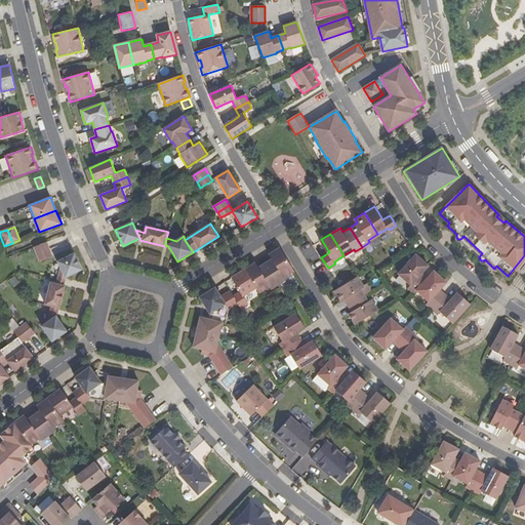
[(50,249),(48,242),(34,247),(37,254),(50,249)]
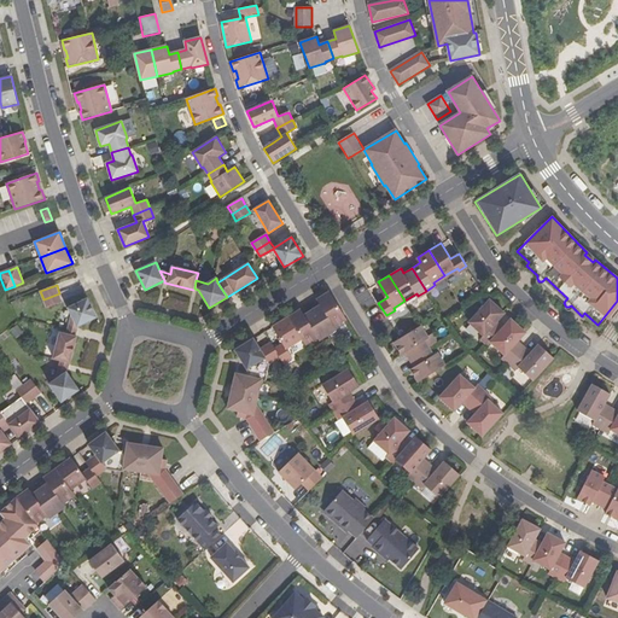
[(348,319),(331,291),(318,299),(321,304),(313,310),(328,334),(337,330),(336,327),(348,319)]
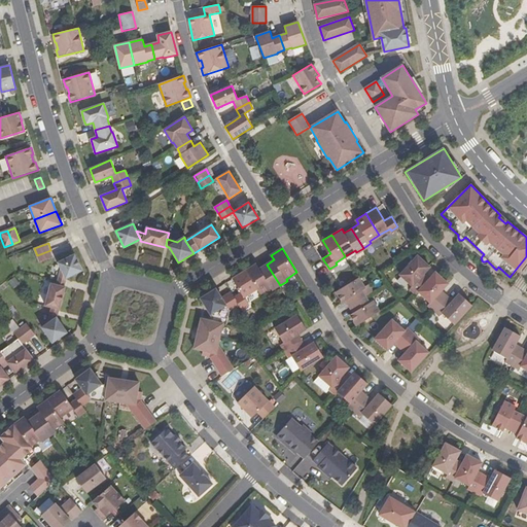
[(40,262),(54,257),(50,250),(37,255),(40,262)]
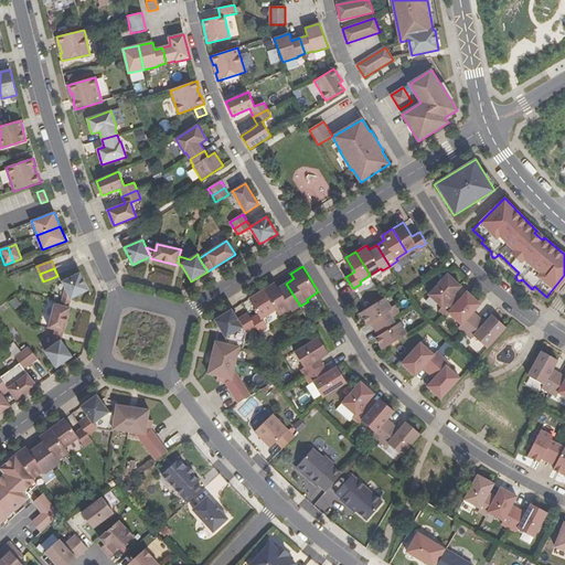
[(72,298),(88,290),(81,273),(63,281),(66,288),(64,301),(71,304),(72,298)]
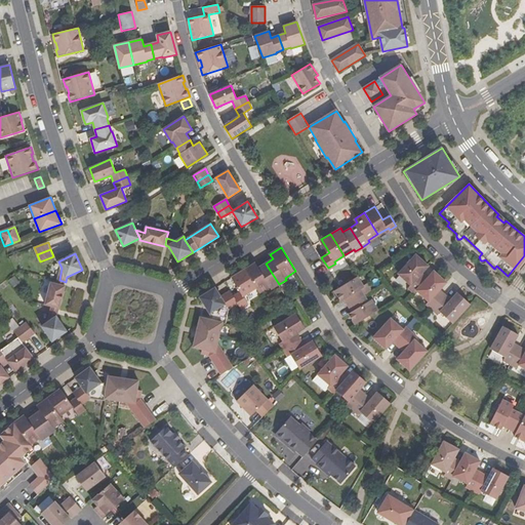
[(416,289),(435,270),(422,258),(415,267),(409,261),(397,275),(402,280),(405,278),(416,289)]
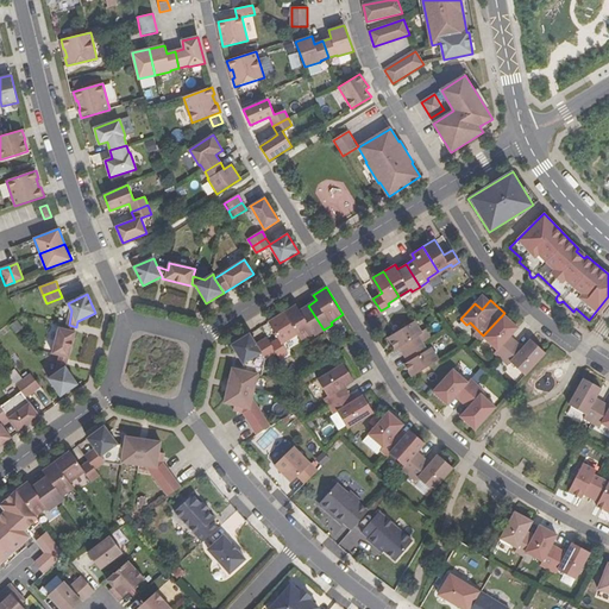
[(324,330),(308,306),(301,311),(297,305),(286,312),(299,334),(302,339),(314,332),(316,334),(324,330)]
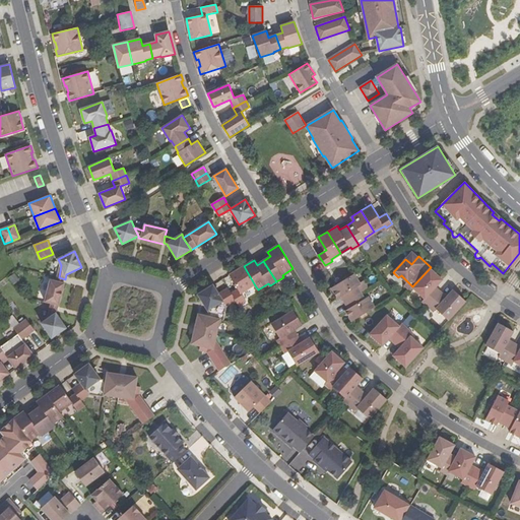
[(255,285),(244,266),(230,275),(236,284),(235,284),(229,288),(237,301),(243,298),(244,297),(242,294),(255,285)]
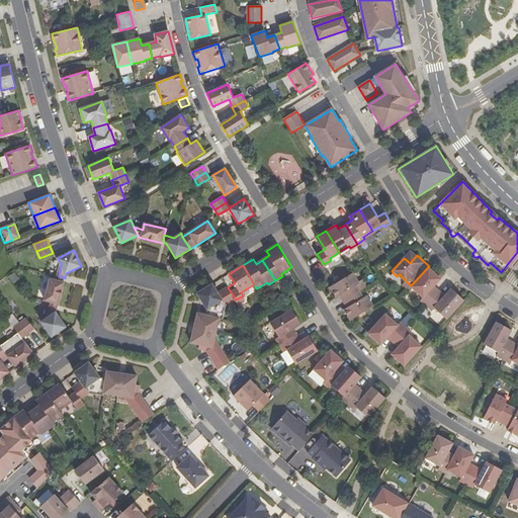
[(434,285),(441,278),(429,266),(411,285),(423,296),(421,298),(427,305),(439,290),(434,285)]
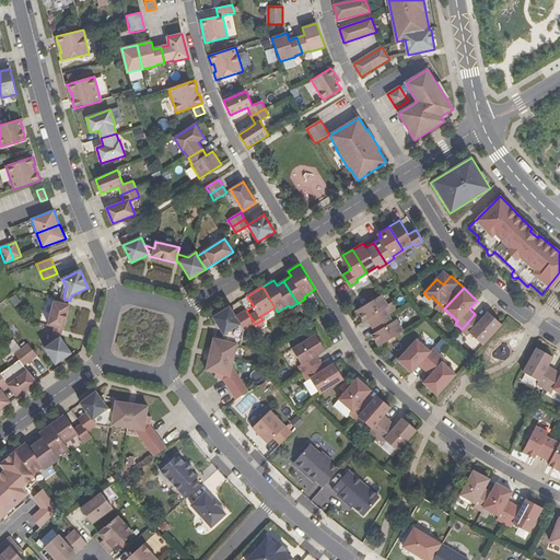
[(388,315),(384,308),(389,305),(382,293),(381,294),(362,305),(357,308),(363,322),(368,318),(371,325),(388,315)]
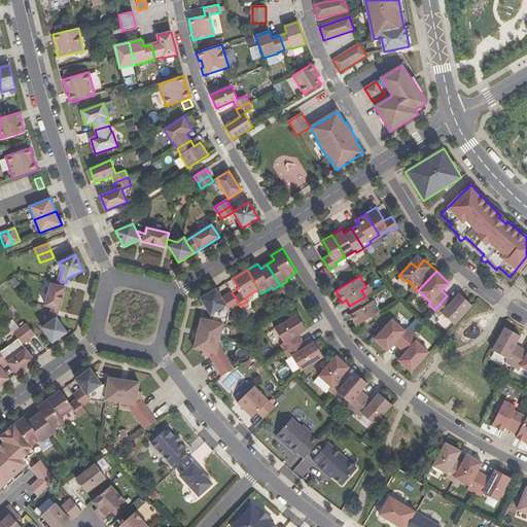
[(60,312),(65,287),(66,283),(60,281),(59,285),(50,283),(45,306),(54,308),(59,309),(59,312),(60,312)]
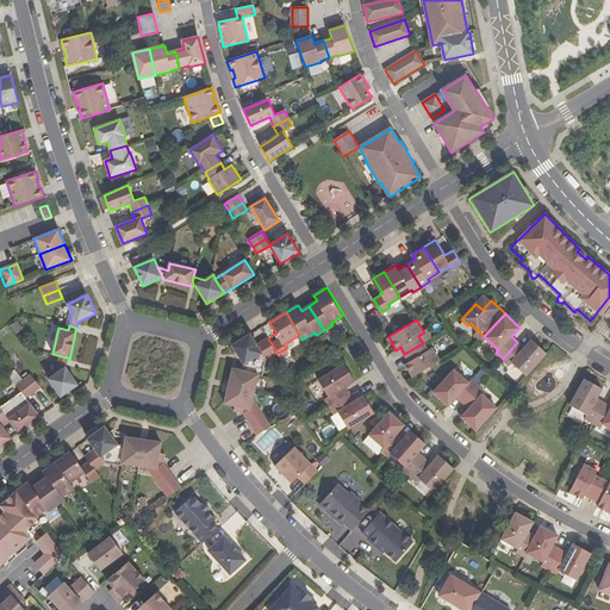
[(278,353),(268,338),(257,344),(250,334),(232,346),(244,362),(262,352),(267,360),(278,353)]
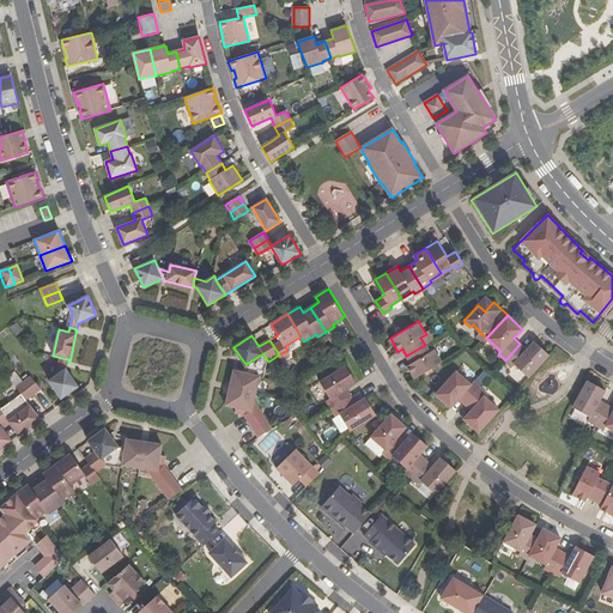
[(529,376),(548,354),(534,340),(526,350),(520,344),(505,360),(511,365),(514,363),(529,376)]
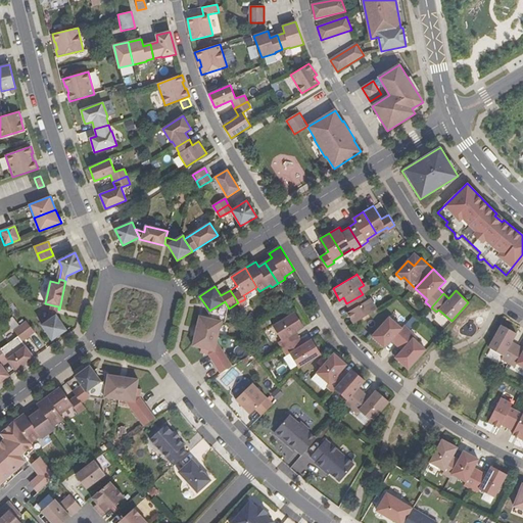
[(376,308),(370,298),(367,300),(363,294),(346,303),(350,310),(347,313),(353,323),(376,308)]
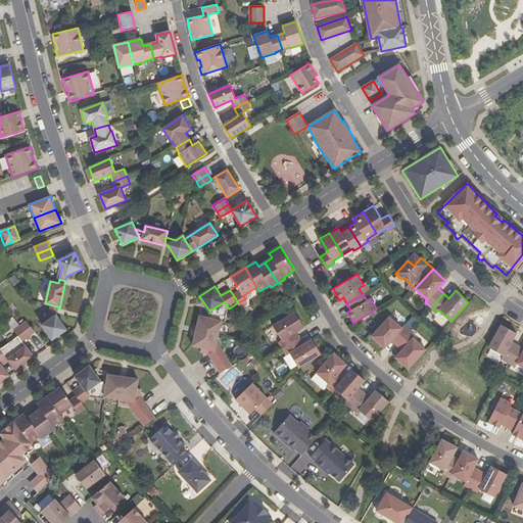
[(67,330),(57,316),(58,310),(58,306),(53,305),(49,321),(42,326),(52,340),(67,330)]
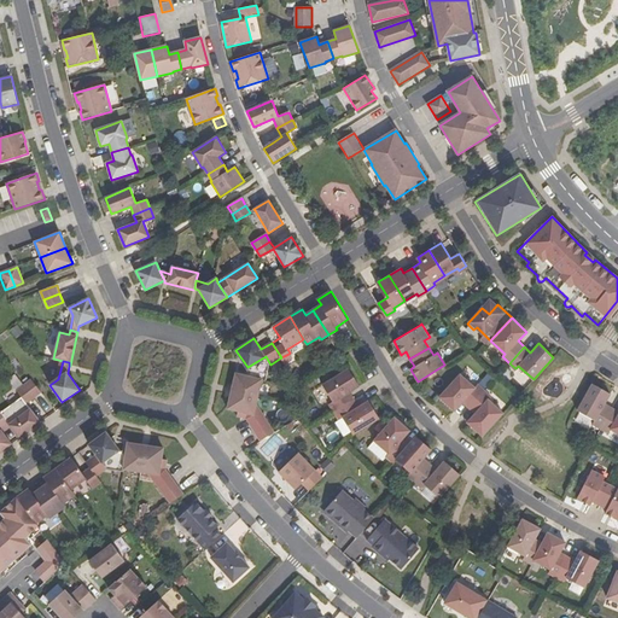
[(347,392),(360,385),(349,368),(324,384),(333,401),(330,404),(333,410),(351,400),(347,392)]
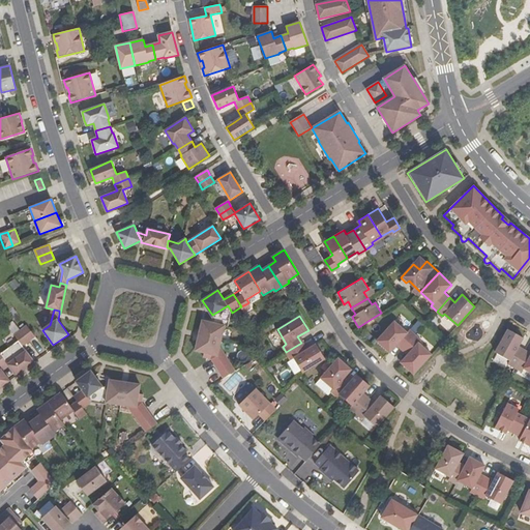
[(414,373),(432,354),(419,343),(421,340),(395,318),(377,341),(389,352),(396,344),(399,342),(410,351),(408,354),(401,361),(414,373)]
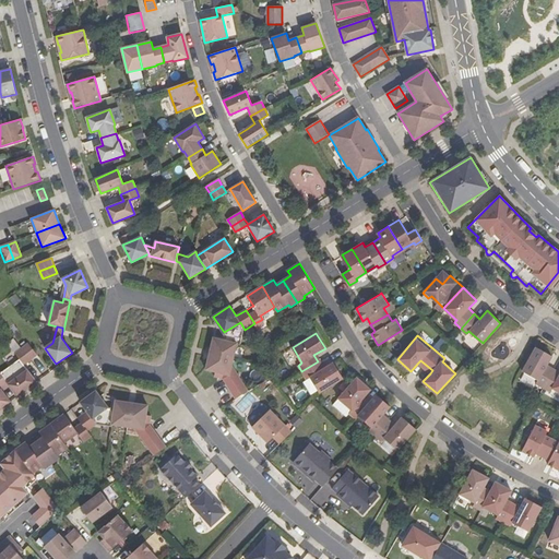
[(232,365),(237,344),(213,339),(205,370),(215,372),(214,377),(223,379),(235,399),(248,391),(232,365)]
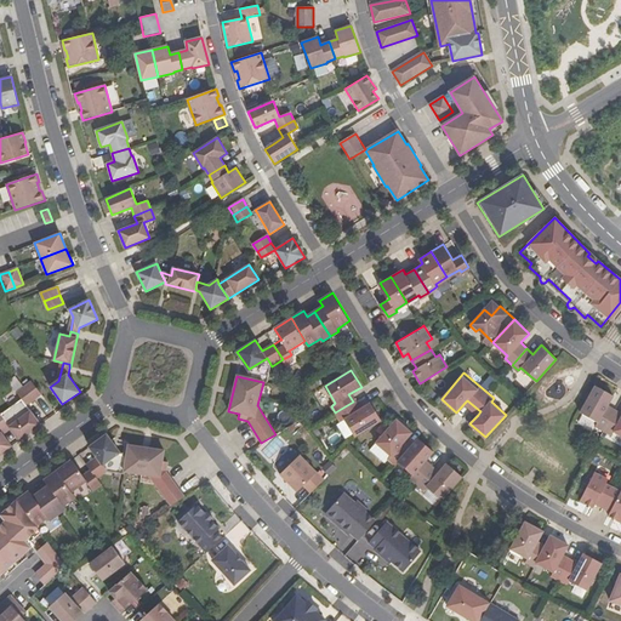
[(41,394),(30,381),(23,386),(34,400),(41,394)]
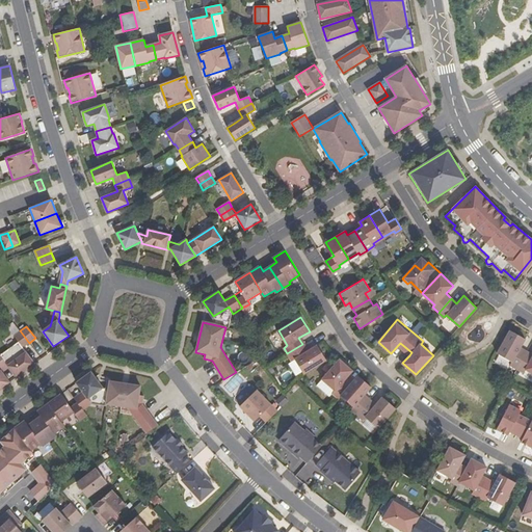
[(527,351),(521,347),(526,339),(510,329),(498,352),(513,361),(511,364),(519,368),(527,351)]
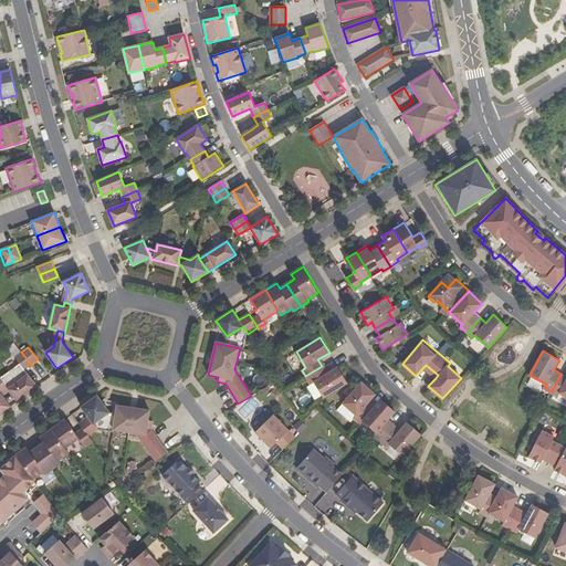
[(31,365),(21,352),(14,357),(24,369),(31,365)]
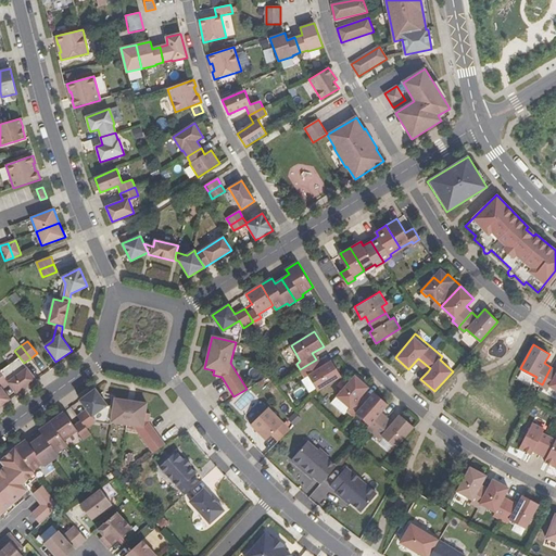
[(418,358),(416,361),(428,371),(430,368),(418,358)]
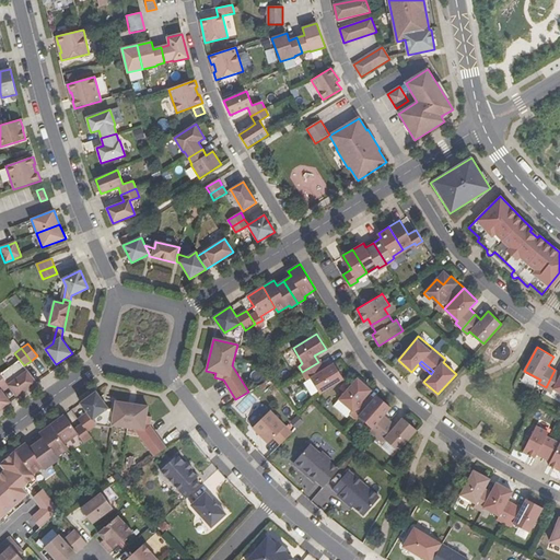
[(343,378),(334,362),(323,369),(318,362),(302,372),(306,378),(311,376),(321,393),(323,391),(334,384),(343,378)]
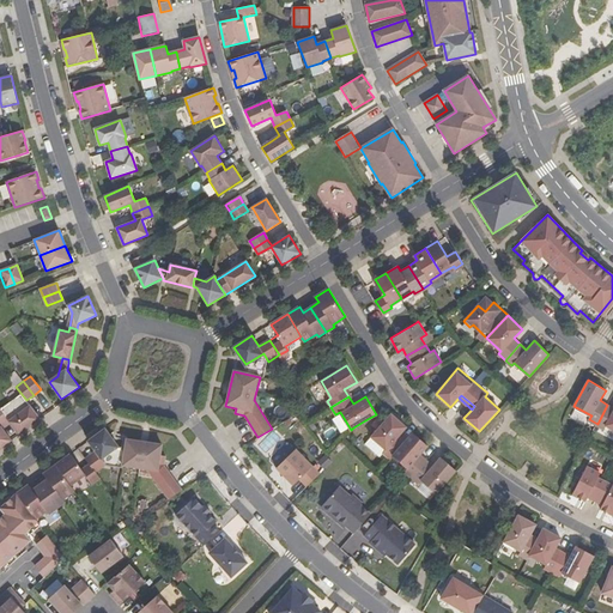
[(19,436),(41,419),(30,405),(10,422),(8,422),(19,436)]
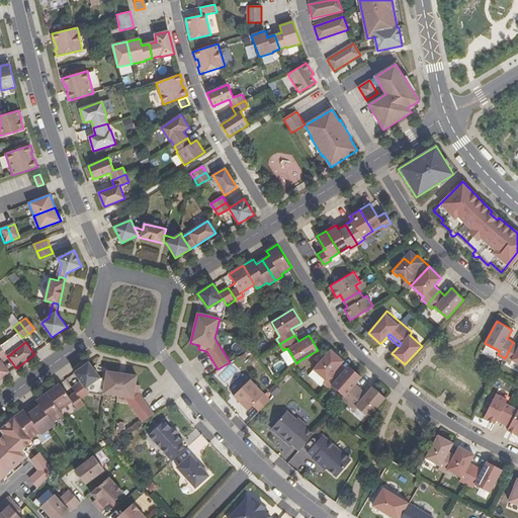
[(517,344),(513,342),(505,358),(510,362),(512,359),(517,361),(517,344)]
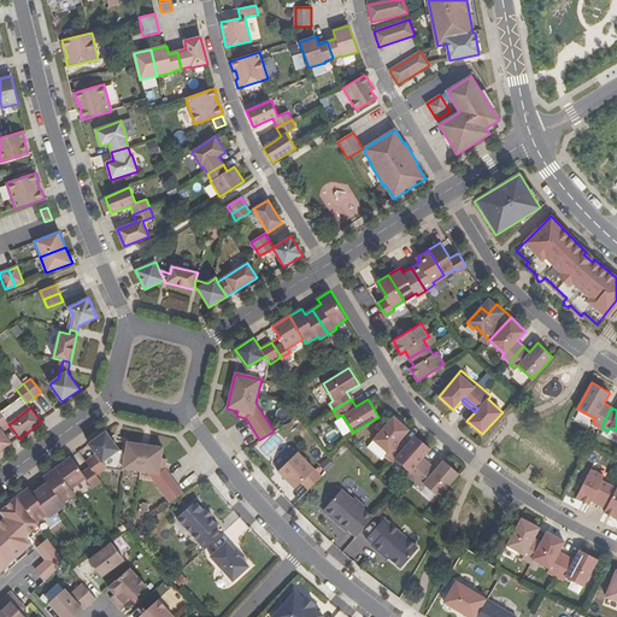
[(395,458),(404,448),(398,442),(401,439),(409,430),(393,417),(374,440),(388,453),(386,457),(392,462),(395,458)]
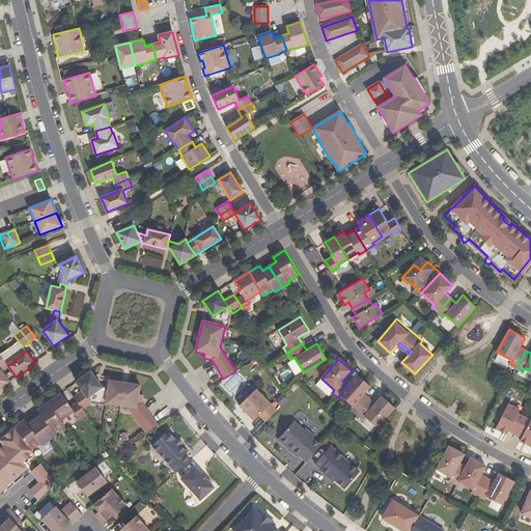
[(0,389),(10,382),(1,369),(0,370),(0,389)]
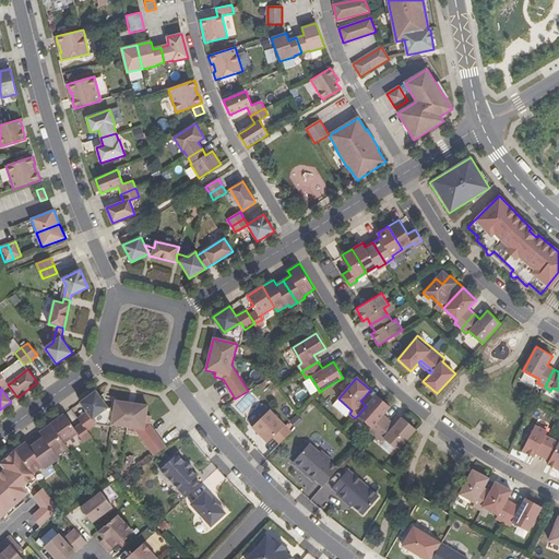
[(96,426),(91,418),(106,407),(95,391),(80,403),(86,412),(78,418),(87,431),(96,426)]
